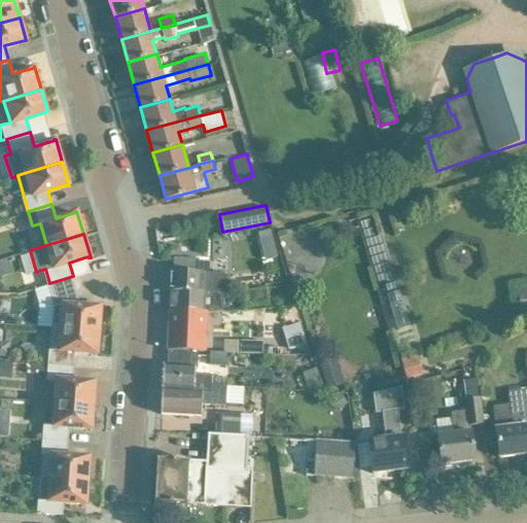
[(203,289),(224,288),(225,271),(195,270),(196,258),(173,256),(172,270),(171,270),(170,288),(203,289)]
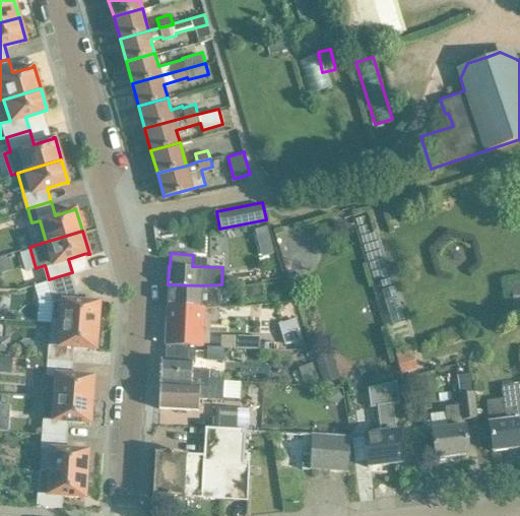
[(53,294),(51,321),(98,325),(99,301),(98,301),(98,302),(77,301),(77,293),(72,272),(49,279),(53,294)]
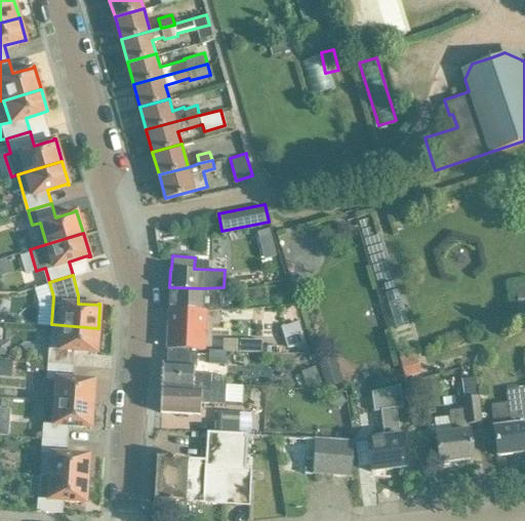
[(244,302),(266,299),(265,285),(243,288),(244,302)]
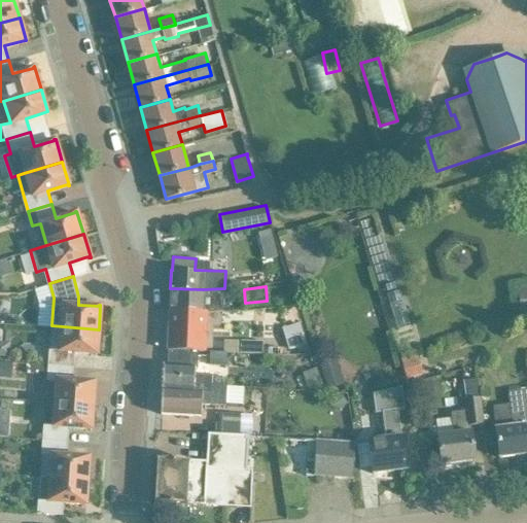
[(170,308),(206,310),(222,310),(223,289),(224,289),(224,288),(203,289),(170,288),(170,308)]
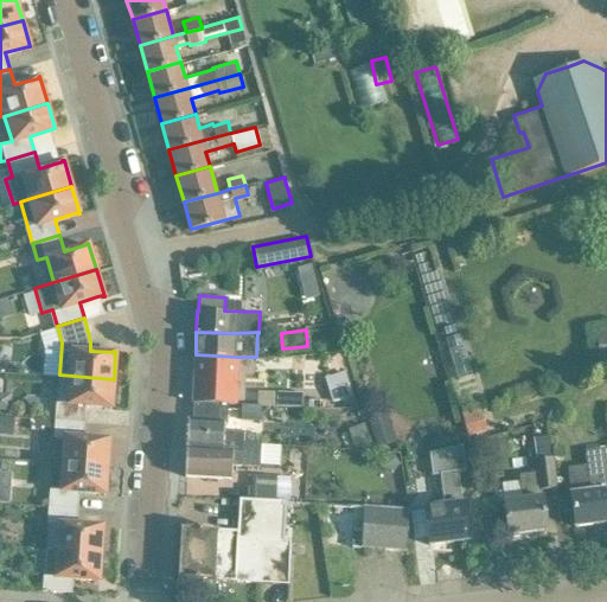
[(236,402),(237,357),(196,354),(193,405),(228,407),(229,402),(236,402)]
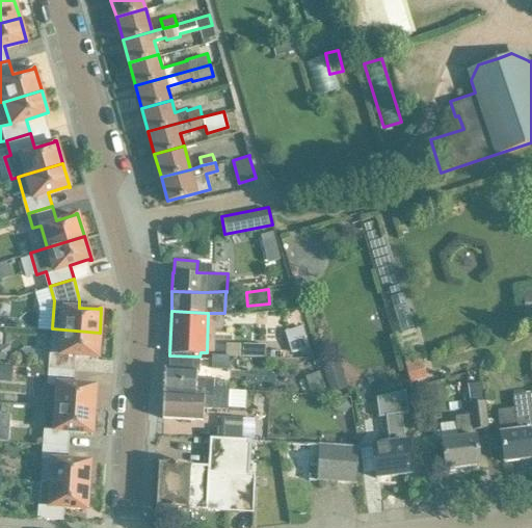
[(302,324),(285,330),(291,350),(309,345),(302,324)]
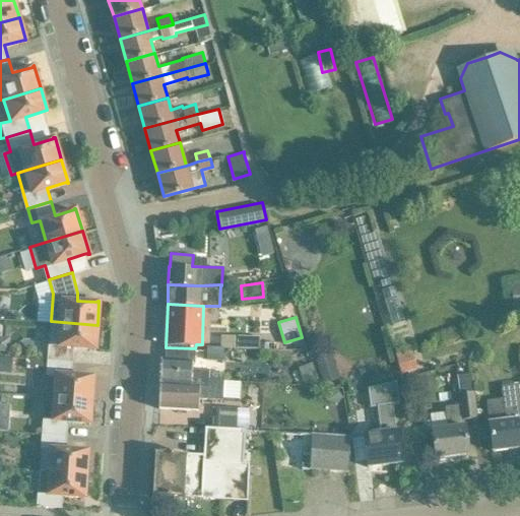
[(51,321),(49,359),(72,361),(73,345),(94,347),(94,348),(95,348),(98,325),(51,321)]
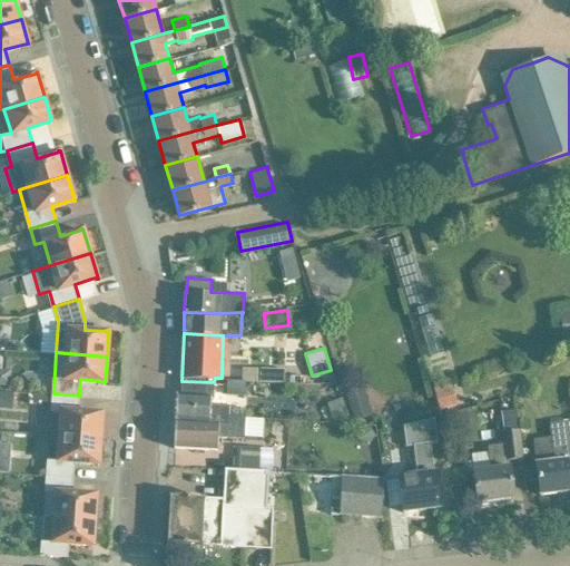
[(259,380),(264,380),(283,381),(284,368),(261,367),(259,368),(259,380)]
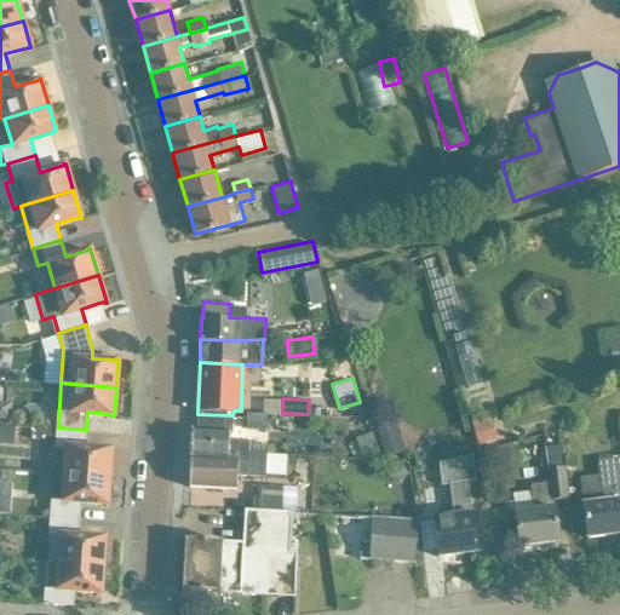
[(233,431),(233,415),(197,414),(196,429),(191,427),(190,452),(247,455),(248,448),(259,449),(260,442),(250,441),(229,440),(229,431),(233,431)]
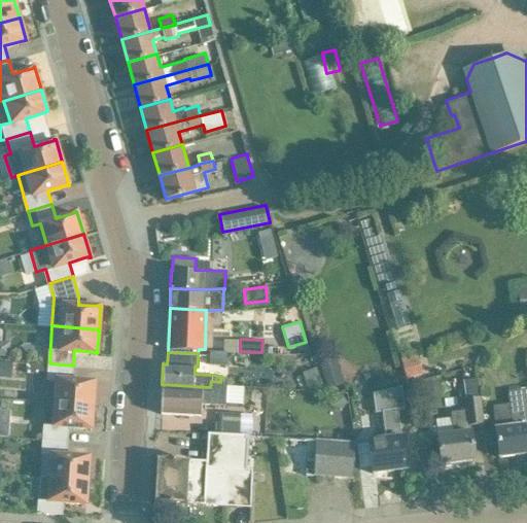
[(302,372),(309,389),(322,383),(315,364),(314,365),(310,353),(293,353),(300,373),(302,372)]
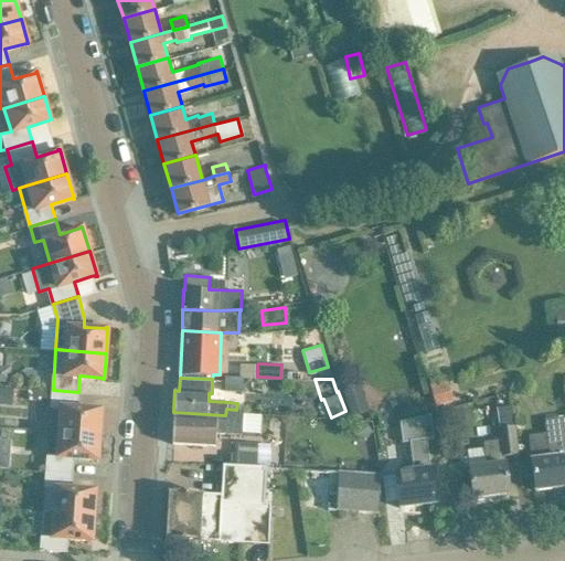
[(448,381),(430,385),(436,404),(452,400),(448,381)]
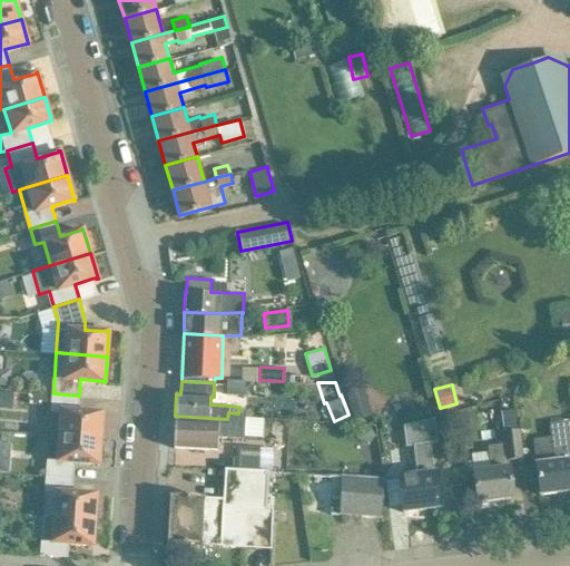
[(364,389),(346,394),(355,419),(372,412),(364,389)]
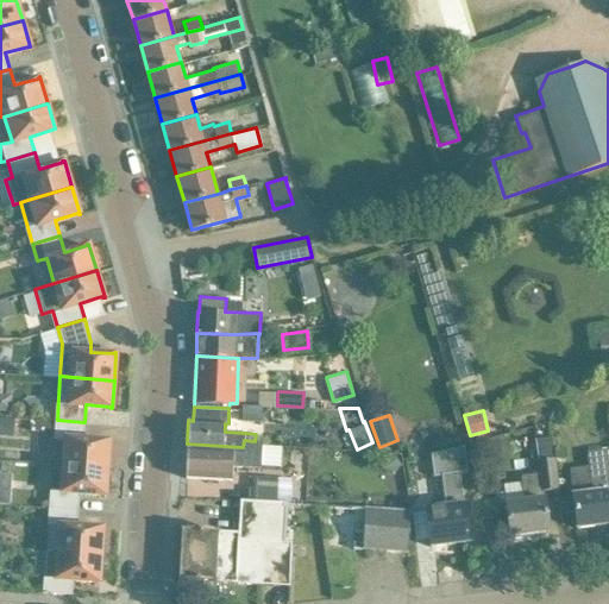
[(64,438),(62,464),(107,467),(110,439),(108,439),(108,440),(83,439),(85,422),(57,420),(55,436),(64,438)]
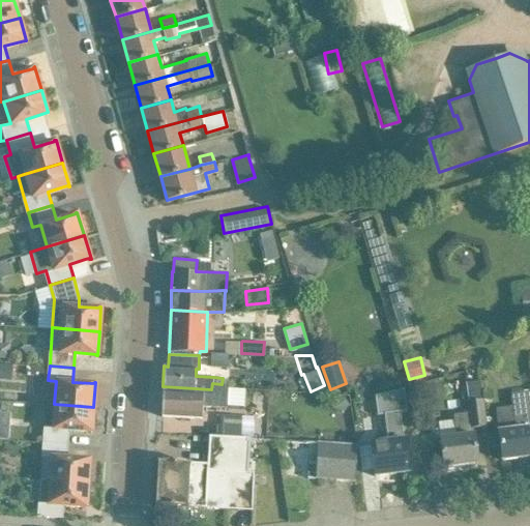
[(457,435),(440,437),(441,445),(444,466),(477,462),(474,441),(473,433),(472,427),(484,425),(480,386),(479,379),(466,381),(467,387),(470,412),(454,413),(457,435)]
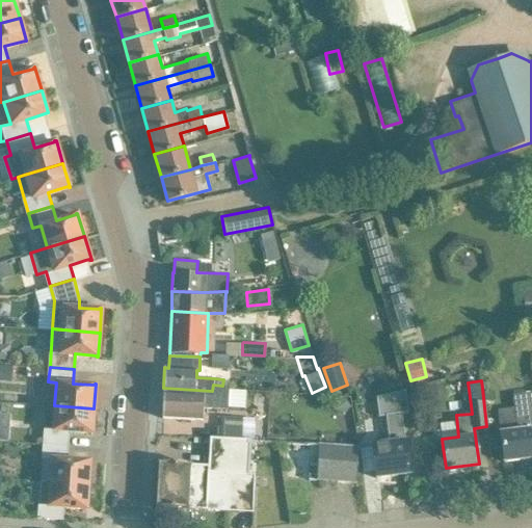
[(222,387),(222,386),(213,385),(212,391),(163,388),(162,416),(203,418),(204,406),(228,408),(229,388),(222,387)]
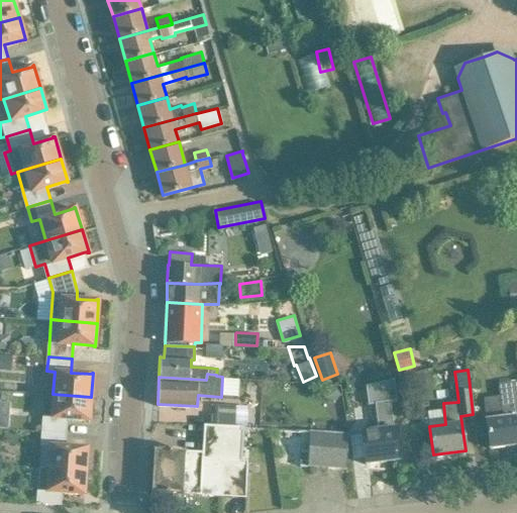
[(397,399),(394,377),(367,383),(369,402),(375,401),(378,428),(362,430),(366,463),(398,458),(390,400),(397,399)]
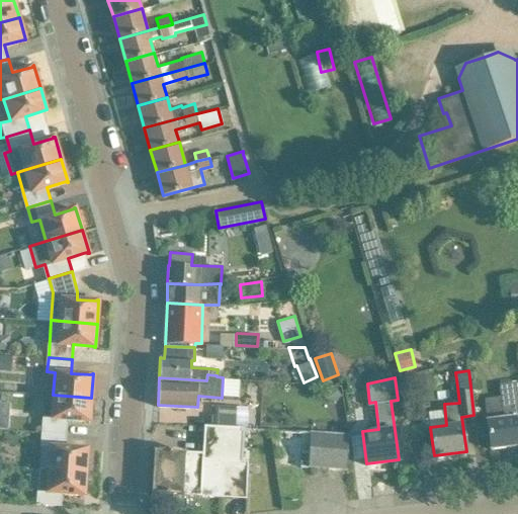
[(517,379),(500,381),(501,395),(500,395),(503,418),(488,420),(491,448),(517,444),(517,437),(515,417),(517,416),(517,379)]
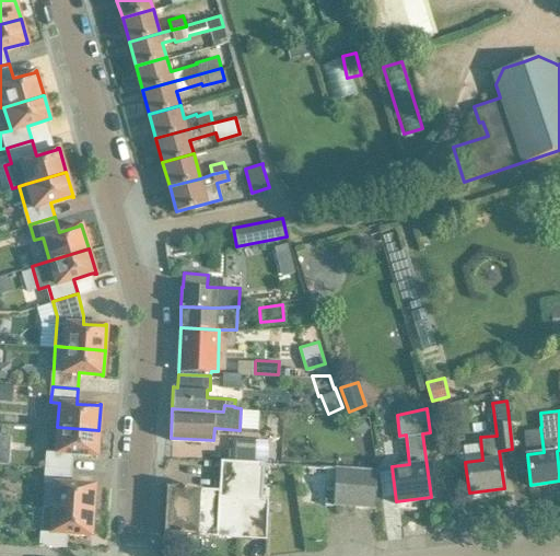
[(8,446),(24,447),(25,424),(9,423),(8,446)]
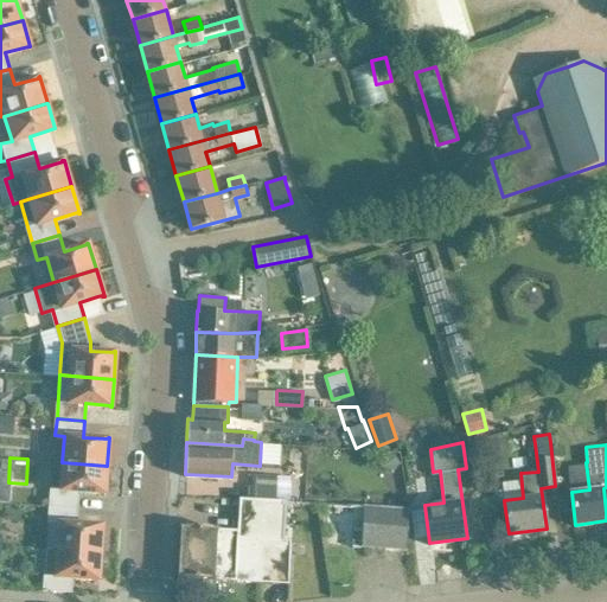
[(50,487),(49,505),(78,507),(80,491),(103,492),(103,493),(106,493),(107,466),(62,462),(52,461),(51,487),(50,487)]
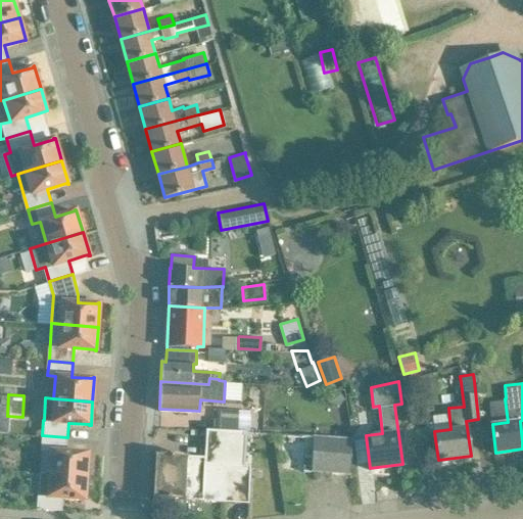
[(214,418),(212,427),(237,428),(238,409),(230,409),(219,408),(219,418),(214,418)]
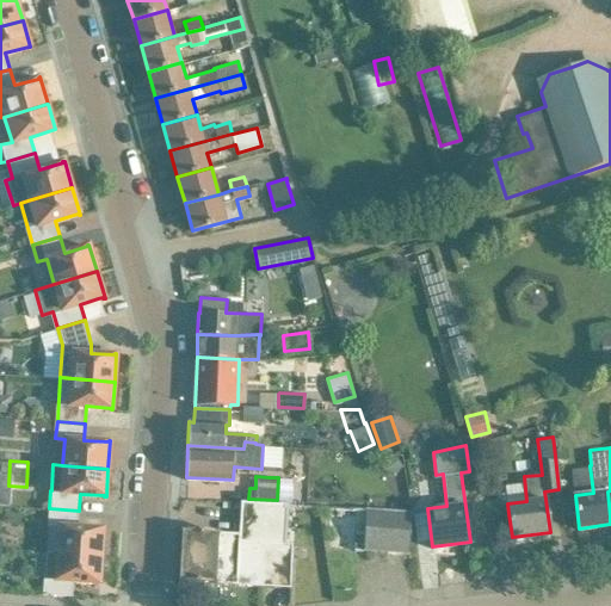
[(284,542),(287,501),(277,500),(248,499),(248,501),(241,500),(239,532),(183,529),(179,581),(290,587),(292,544),(292,543),(284,542)]
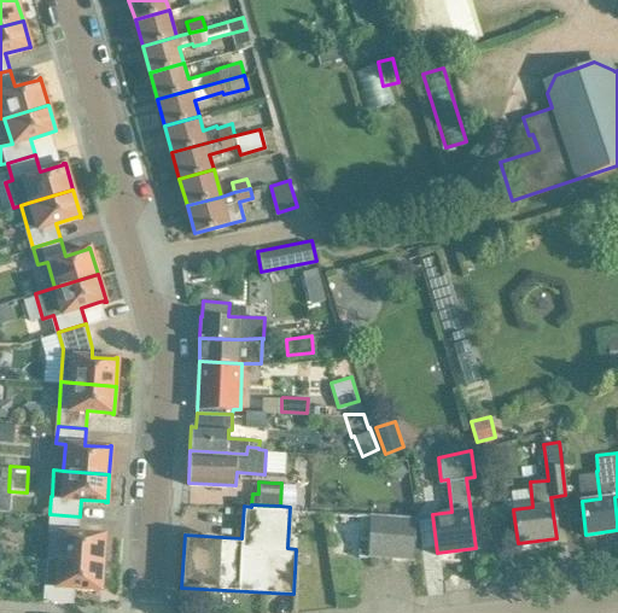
[(60,532),(59,556),(59,559),(103,562),(105,533),(103,533),(103,535),(79,533),(80,517),(50,514),(48,532),(60,532)]
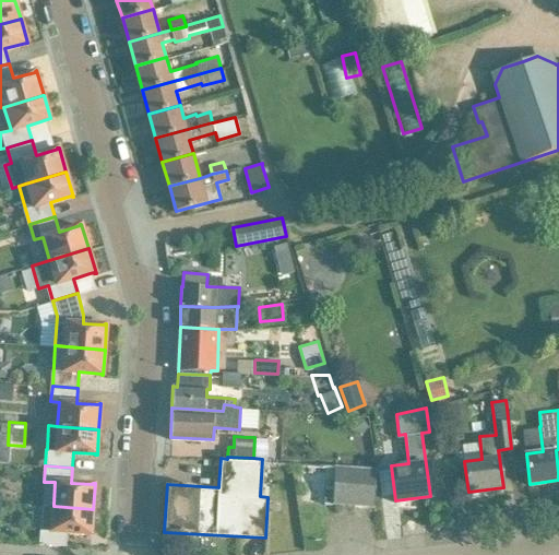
[(325,469),(323,503),(373,506),(376,484),(377,468),(334,465),(334,469),(325,469)]
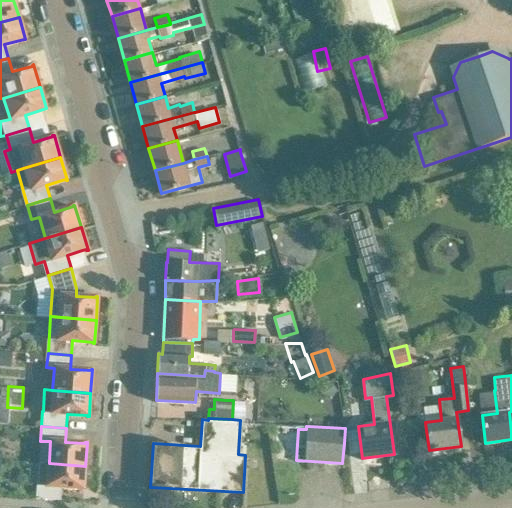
[(49,463),(49,461),(39,460),(38,484),(37,484),(36,497),(61,499),(62,487),(82,488),(82,489),(83,489),(85,466),(49,463)]
